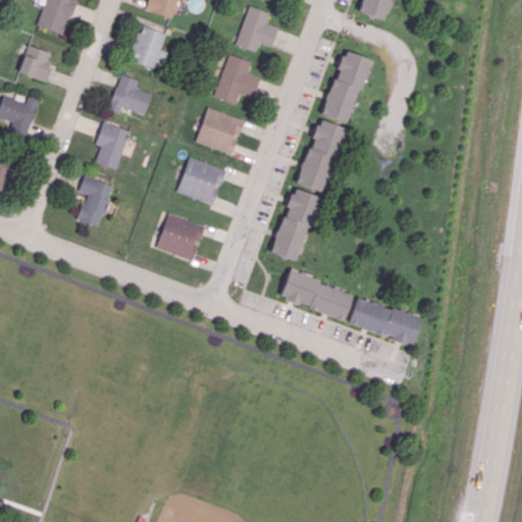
[(44,0),(79,0),(72,15),(69,15),(66,23),(68,24),(64,37),(35,25),(44,0)]
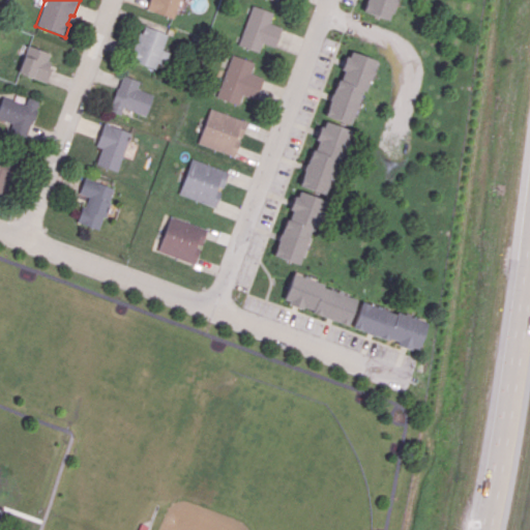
[(179,0),(173,18),(148,8),(151,0),(179,0)]
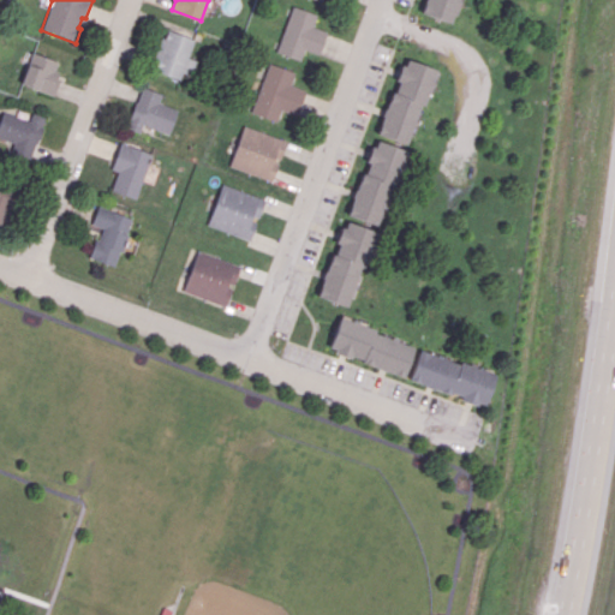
[(448,22),(457,0),(423,0),(419,11),(448,22)]
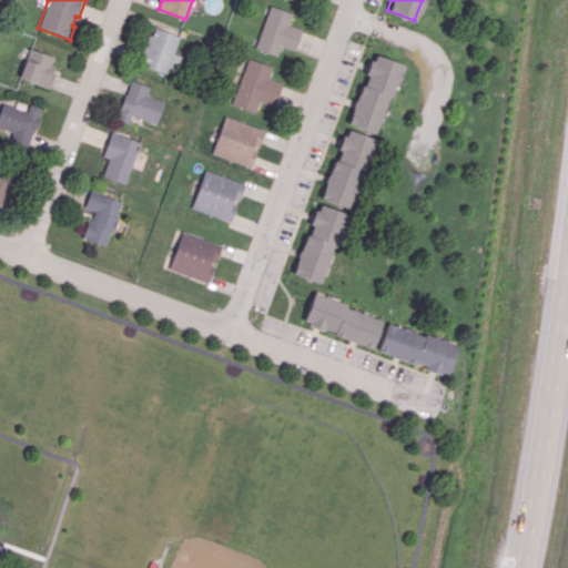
[(271,4),(256,47),(282,57),(286,47),(296,50),(303,29),(291,23),(295,12),(271,4)]
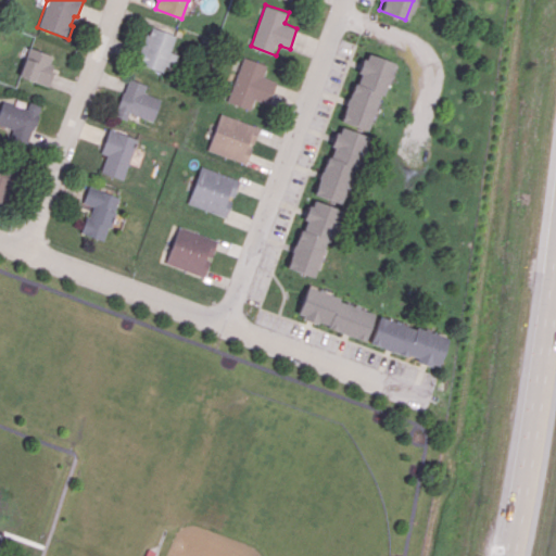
[(153,27),(151,34),(148,33),(137,62),(165,72),(167,65),(175,68),(179,54),(172,51),(177,36),(153,27)]
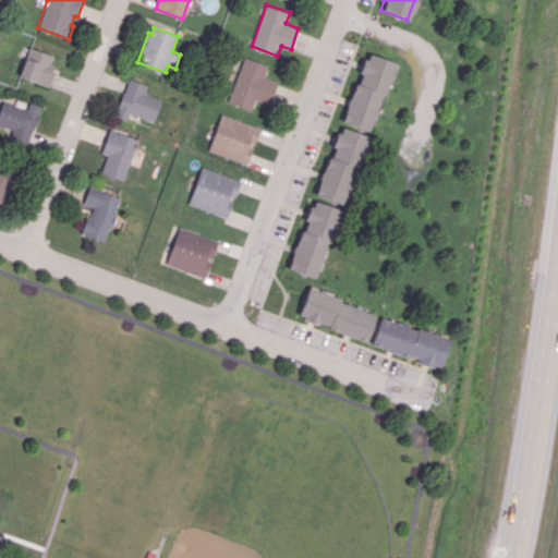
[(31,47),(55,56),(51,64),(55,65),(52,71),(56,72),(50,87),(20,76),(31,47)]
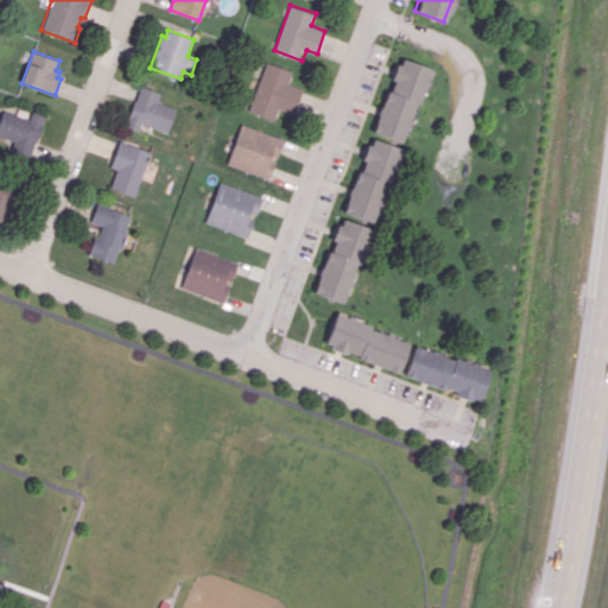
[(437,70),(409,145),(374,132),(401,57),(437,70)]
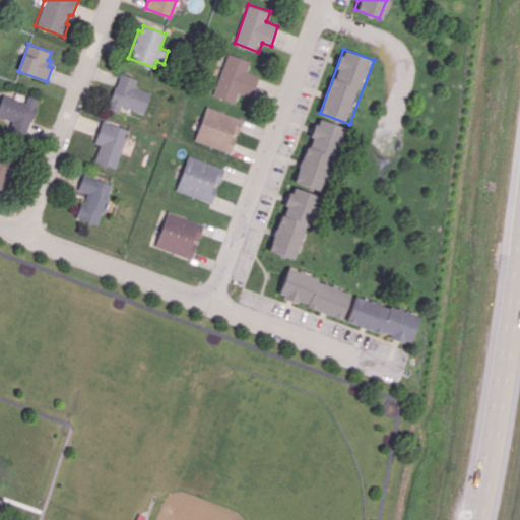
[(230,52),(213,93),(234,101),(241,93),(254,99),(262,76),(247,70),(251,60),(230,52)]
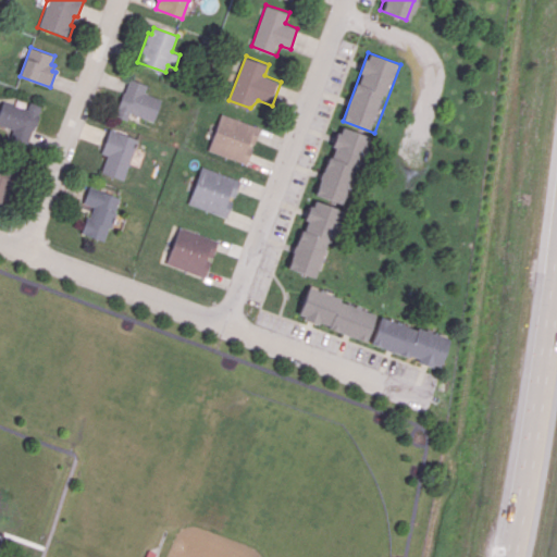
[(132,79),(126,93),(124,93),(119,108),(120,108),(116,115),(127,119),(131,111),(153,121),(162,99),(144,93),(147,85),(132,79)]
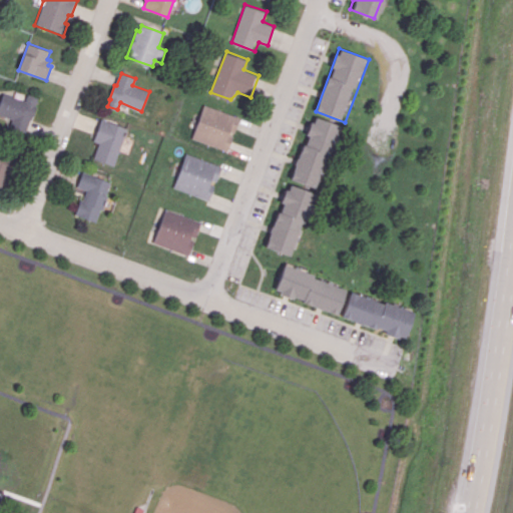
[(4,93),(0,103),(0,113),(13,119),(11,125),(26,131),(31,118),(32,119),(38,105),(36,104),(38,98),(28,94),(26,101),(4,93)]
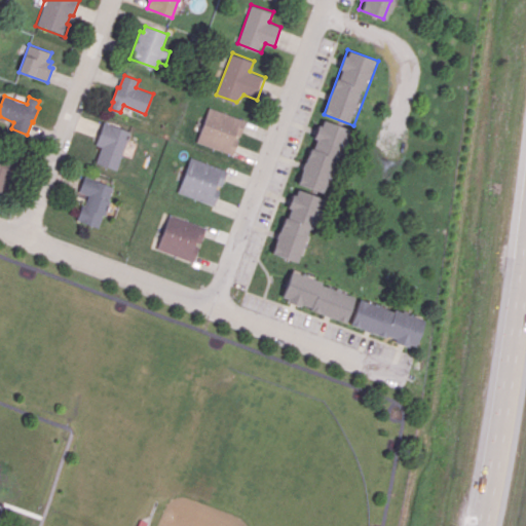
[(211,108),(247,121),(232,157),(197,144),(211,108)]
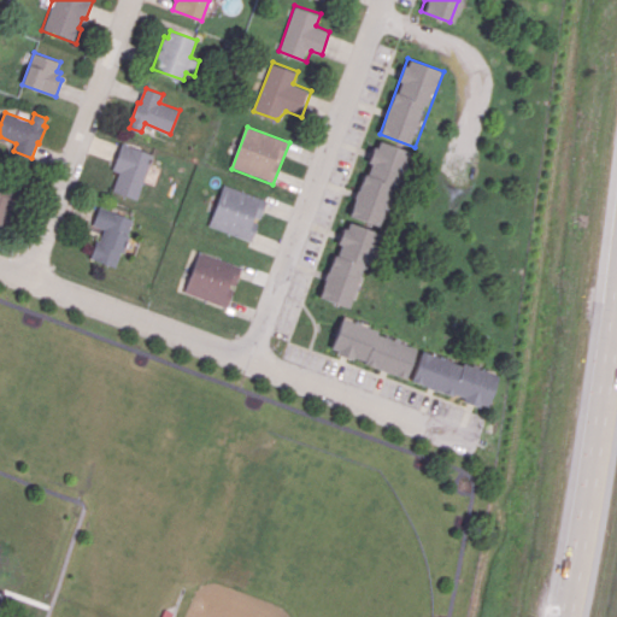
[(376,140),(409,152),(378,230),(342,217),(370,142),(376,140)]
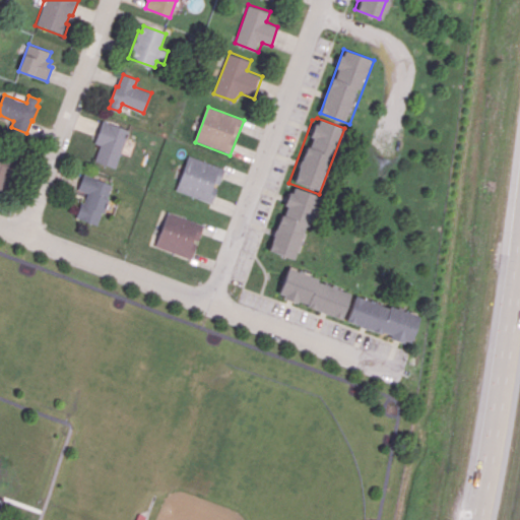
[(95,160),(116,168),(130,129),(104,120),(95,142),(101,144),(95,160)]
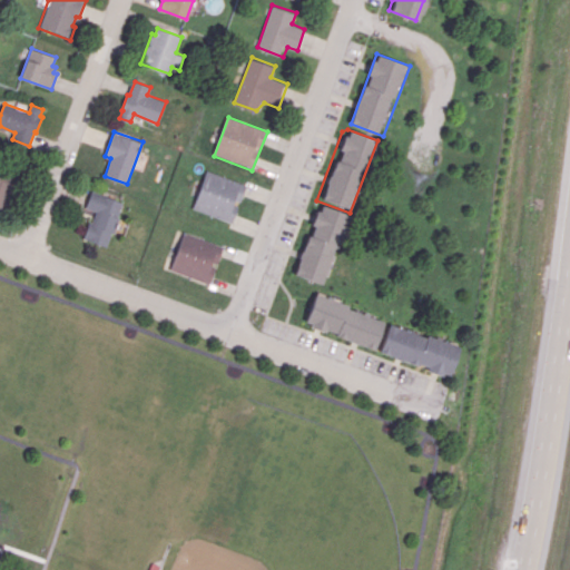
[(0,208),(8,212),(21,176),(0,167),(0,208)]
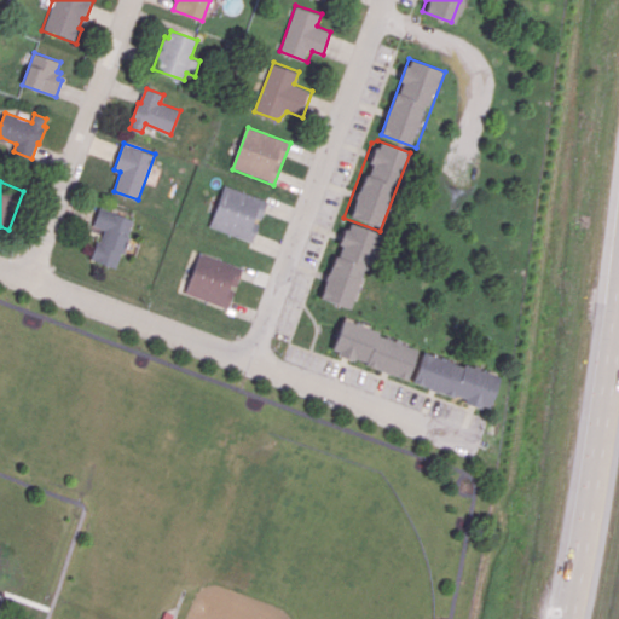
[(223,184),(266,201),(249,243),(206,226),(223,184)]
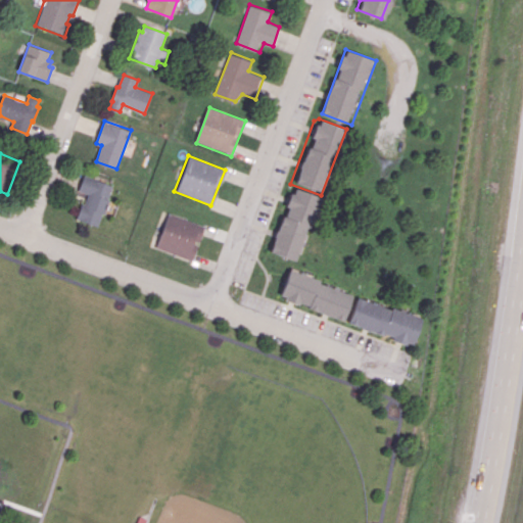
[(79,189),(85,174),(113,185),(109,198),(112,199),(106,215),(103,214),(98,226),(78,218),(83,204),(86,205),(90,193),(79,189)]
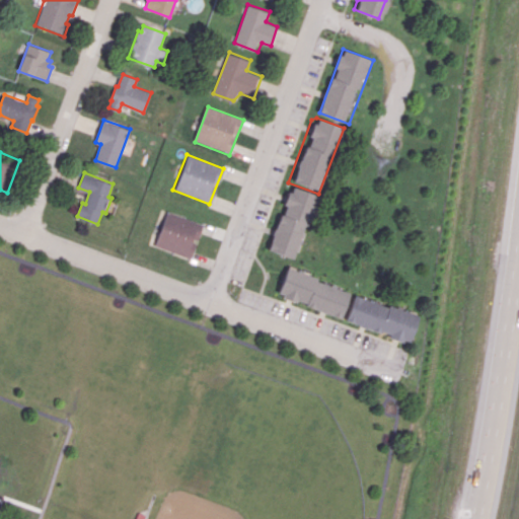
[(269,249),(291,189),(319,199),(297,260),(269,249)]
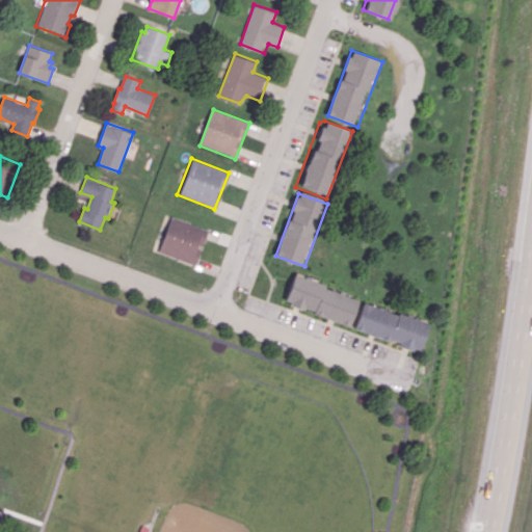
[(159,250),(173,216),(208,231),(195,264),(159,250)]
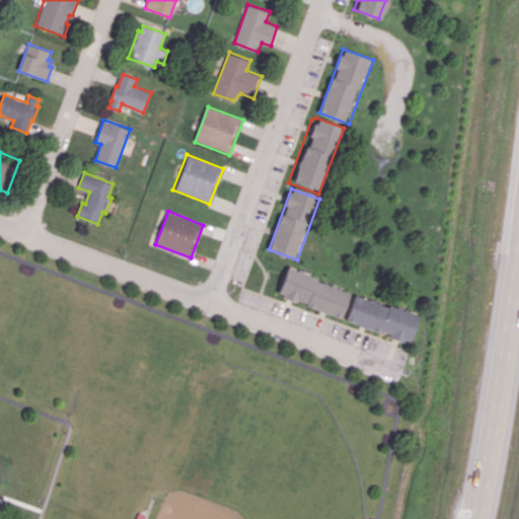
[(279,293),(344,318),(353,294),(289,268),(279,293)]
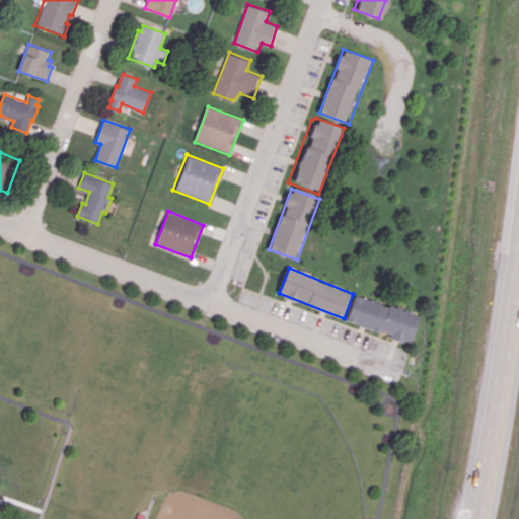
[(358,294),(418,317),(408,344),(348,320),(358,294)]
